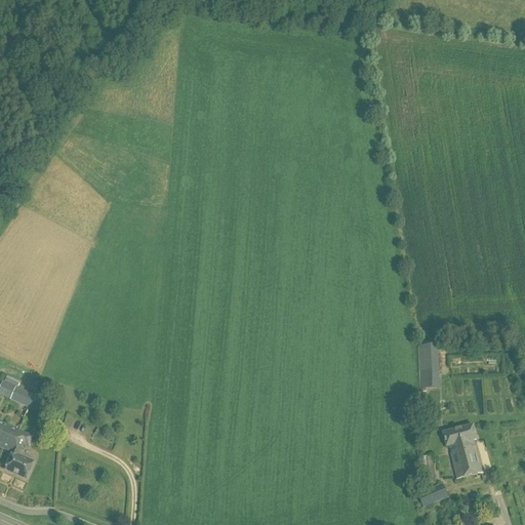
[(440,379),(439,346),(418,347),(420,390),(440,389),(440,379)]
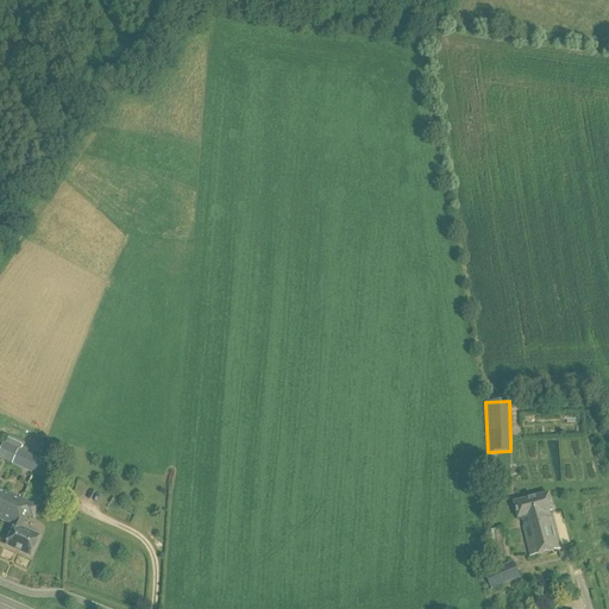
[(0,458),(33,473),(39,460),(4,444),(0,451),(0,458)]
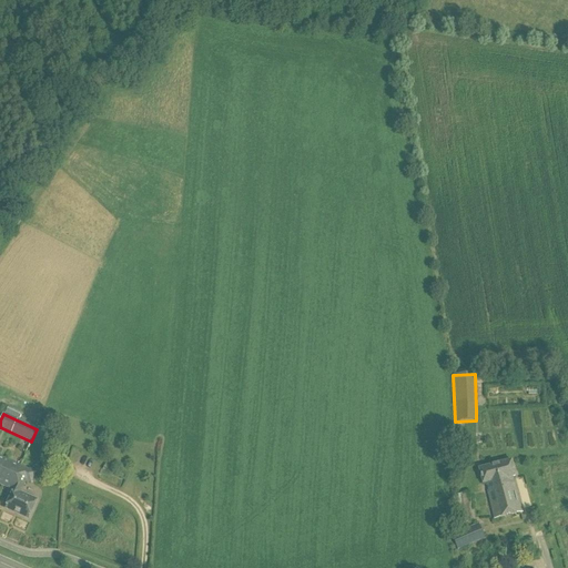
[(37,429),(31,442),(43,448),(44,445),(56,450),(60,440),(49,435),(37,429)]
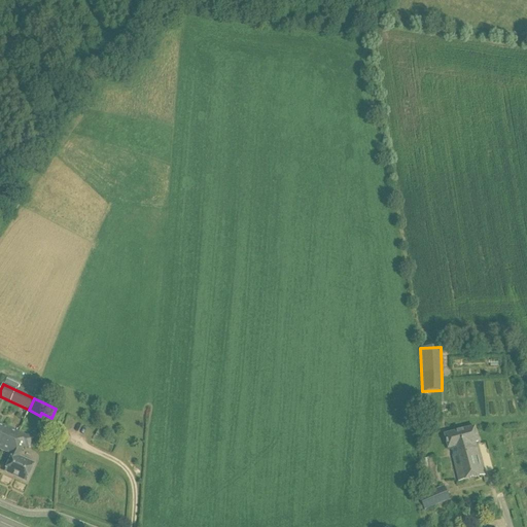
[(0,449),(9,454),(19,433),(0,424),(0,449)]
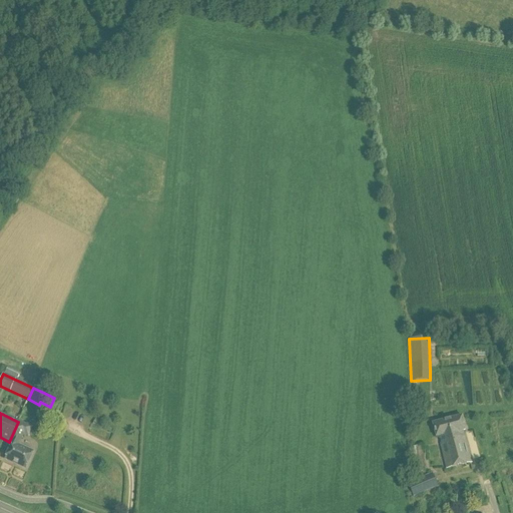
[(471,463),(463,431),(466,431),(462,417),(433,424),(436,437),(439,437),(447,469),(471,463)]
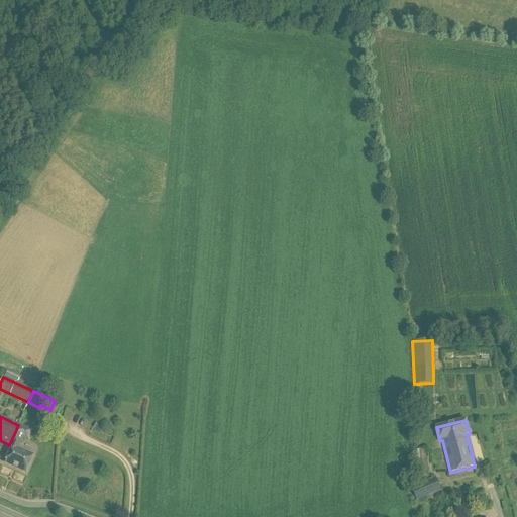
[(18,425),(9,445),(6,452),(9,453),(5,463),(26,473),(33,455),(18,448),(23,438),(28,440),(32,430),(27,428),(26,429),(18,425)]
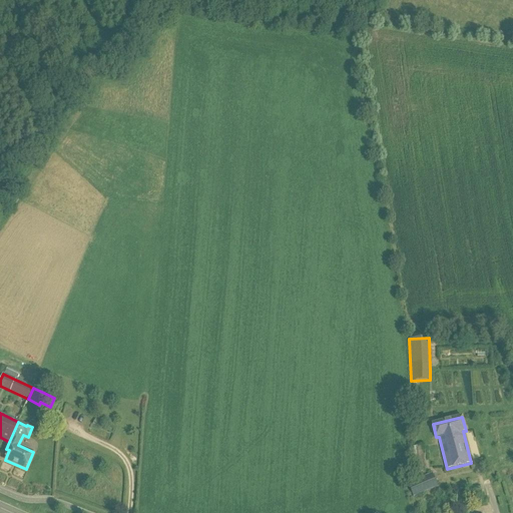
[(430,475),(425,477),(408,484),(414,497),(438,487),(432,474),(430,475)]
